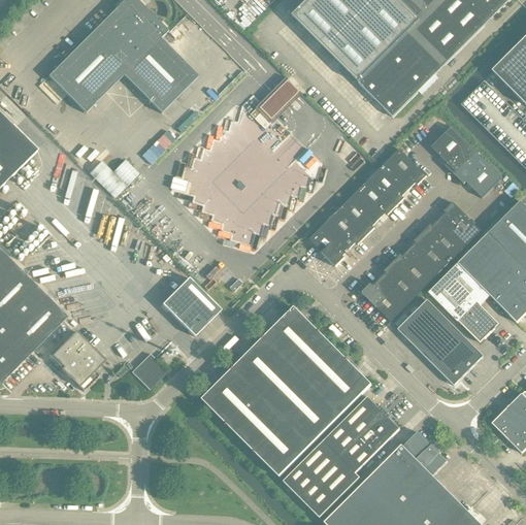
[(121,0),(46,74),(84,111),(121,74),(159,111),(196,75),(159,37),(166,30),(136,0),(121,0)]
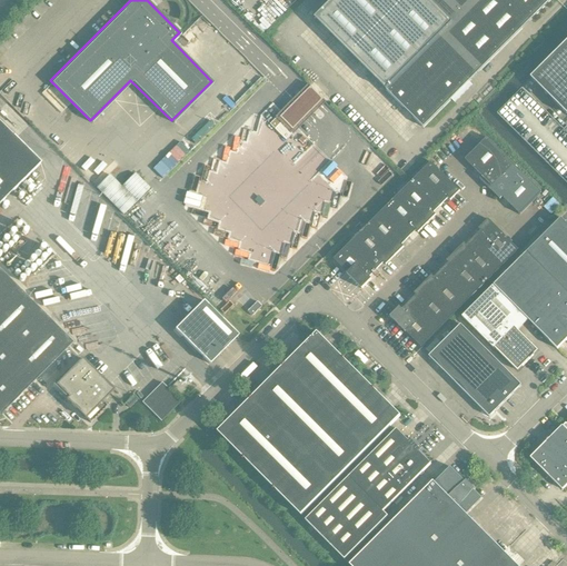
[(328,0),(322,6),(312,16),(421,125),(449,97),(453,100),(470,82),(467,79),(545,0),(328,0)]
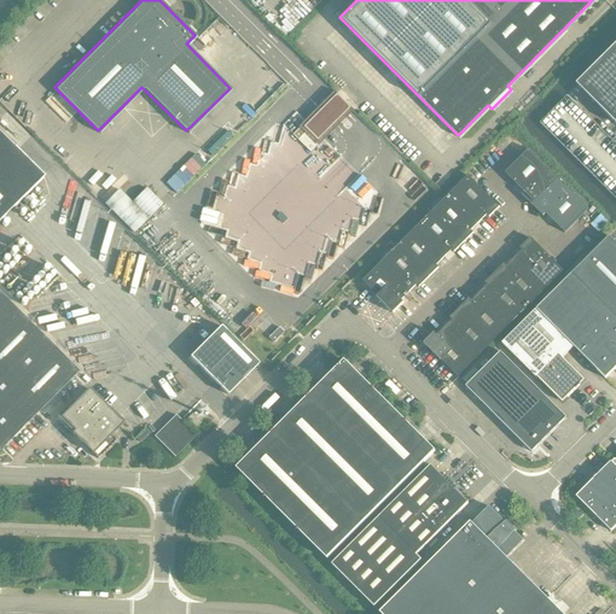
[(615,39),(574,82),(590,98),(615,123),(615,121),(615,39)]
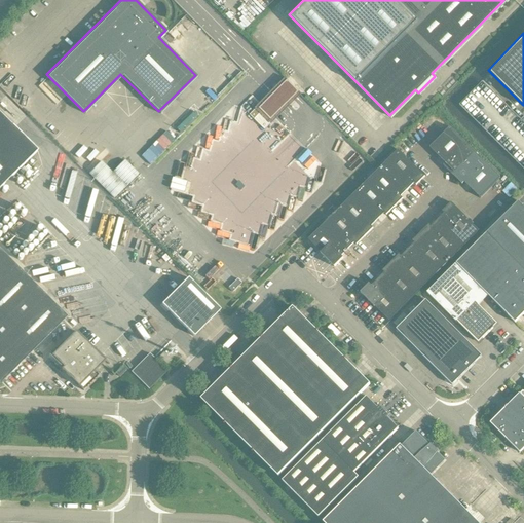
[(279,85),(274,89),(286,101),(291,96),(279,85)]
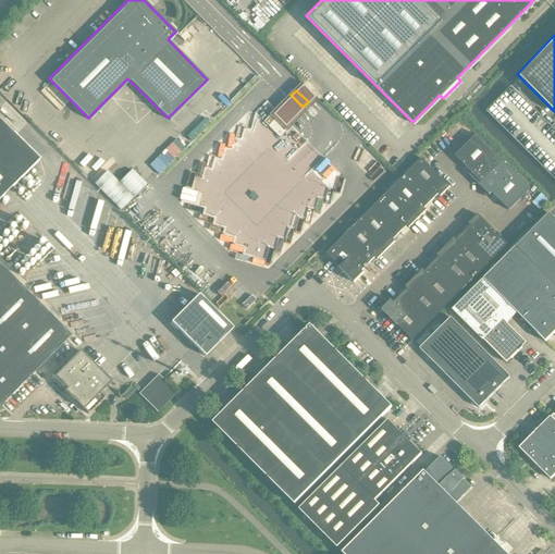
[(269,113),(262,119),(279,135),(284,128),(286,126),(271,111),(269,113)]
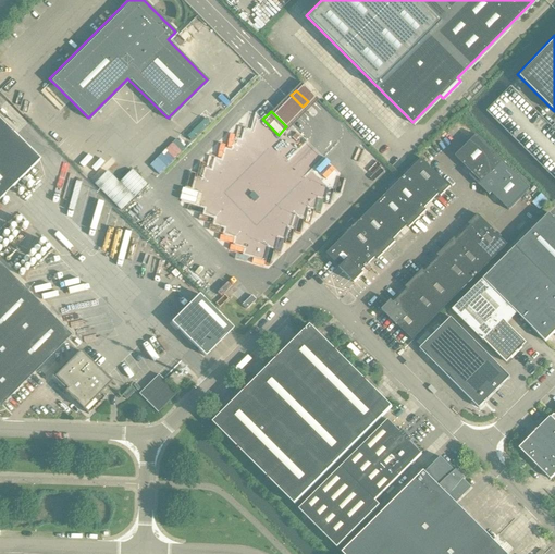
[(0,194),(37,158),(0,121),(0,194)]
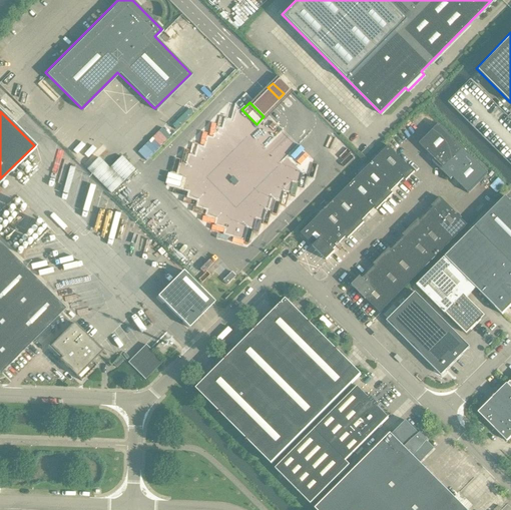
[(440,168),(461,146),(437,121),(417,141),(432,157),(431,159),(440,168)]
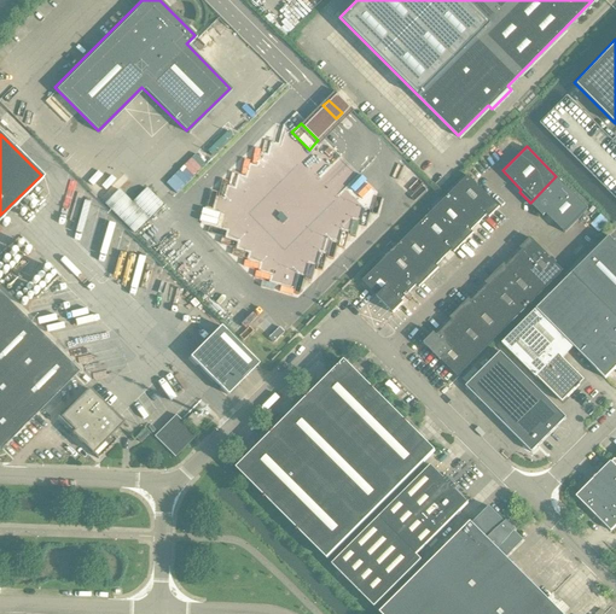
[(447,191),(477,220),(484,212),(487,215),(498,204),(465,173),(447,191)]
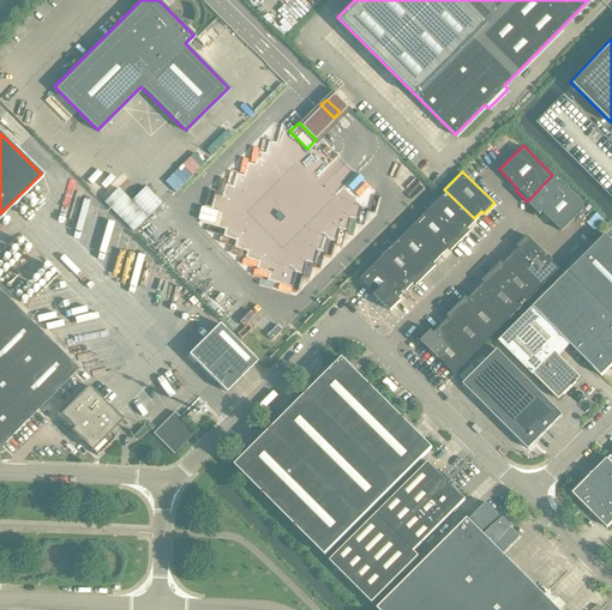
[(552,175),(527,201),(538,212),(540,210),(558,229),(582,205),(552,175)]
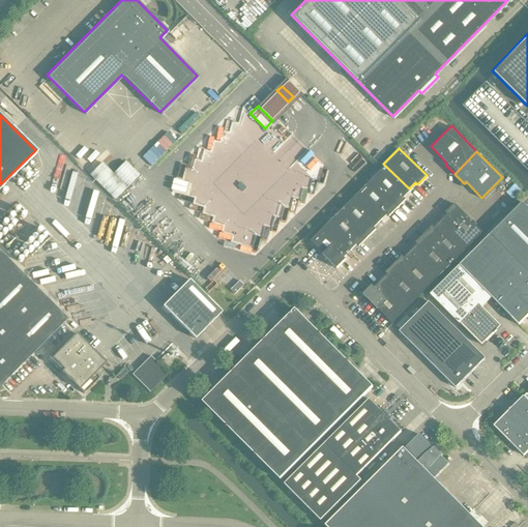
[(99,160),(88,172),(104,188),(113,197),(137,173),(123,159),(111,172),(99,160)]
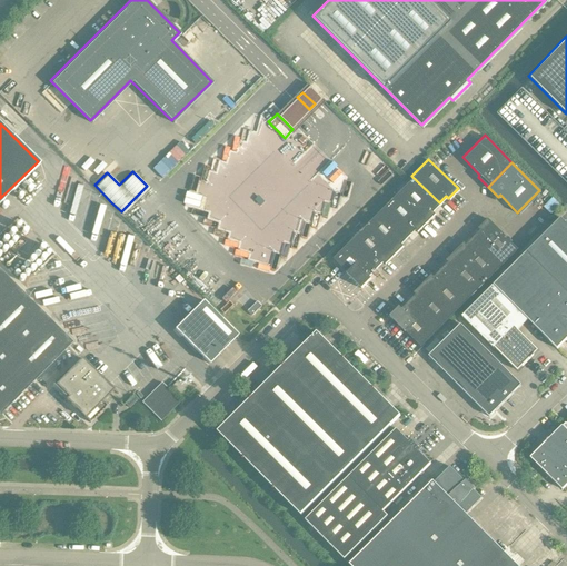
[(431,210),(439,202),(411,176),(396,192),(425,221),(434,212),(431,210)]
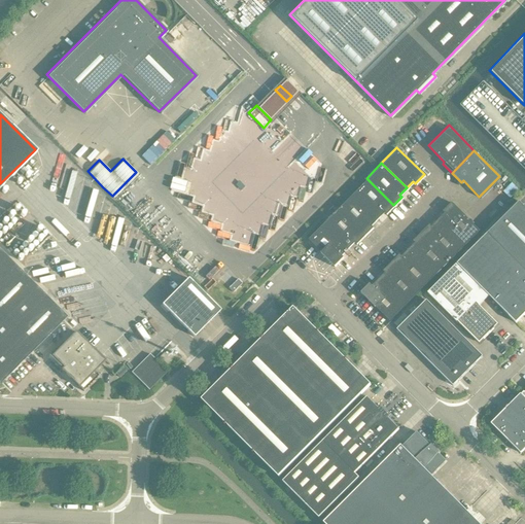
[(385,213),(393,205),(366,178),(351,193),(377,217),(383,211),(385,213)]
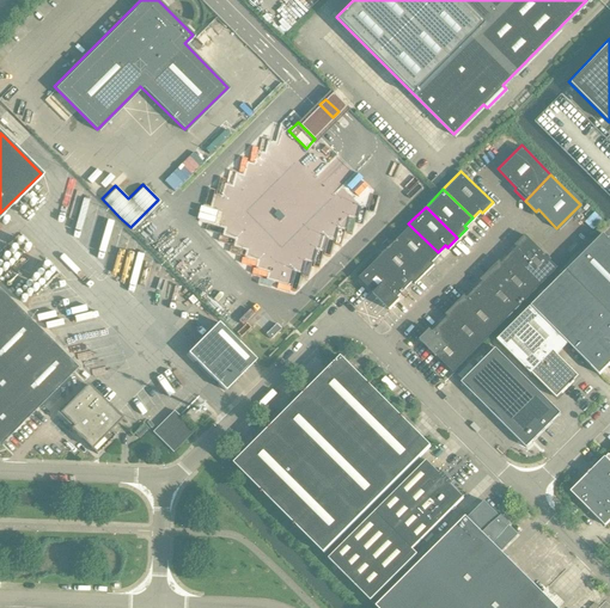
[(429,260),(438,252),(408,223),(391,241),(422,272),(432,263),(429,260)]
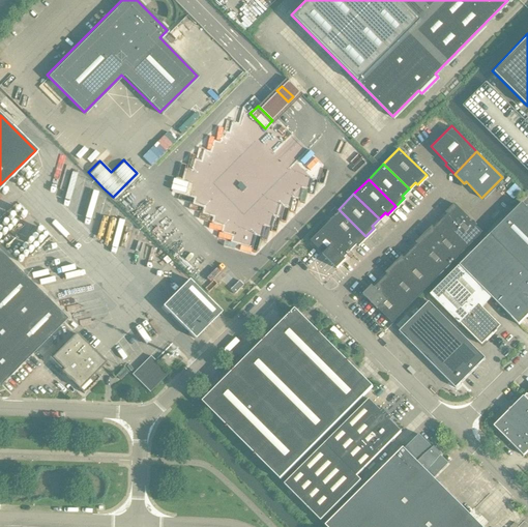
[(489,232),(527,271),(527,208),(521,201),(489,232)]
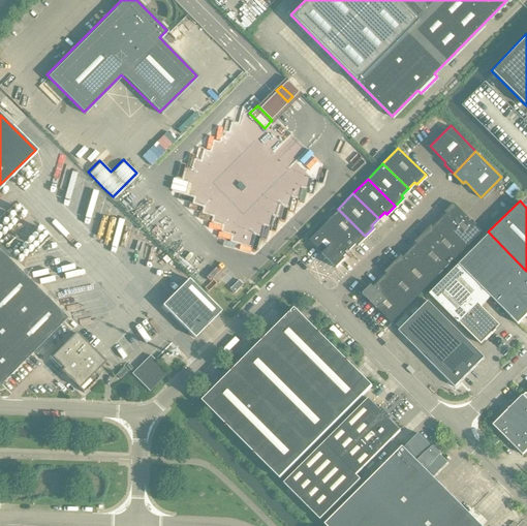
[(438,219),(465,245),(481,229),(452,202),(443,210),(444,212),(438,219)]
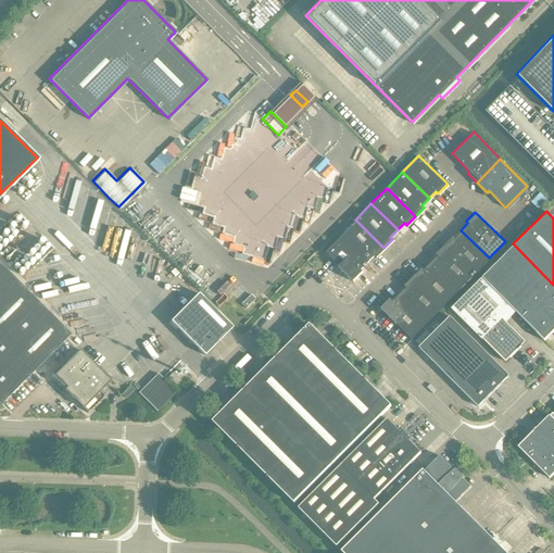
[(375,256),(383,248),(355,220),(339,235),(366,261),(373,254),(375,256)]
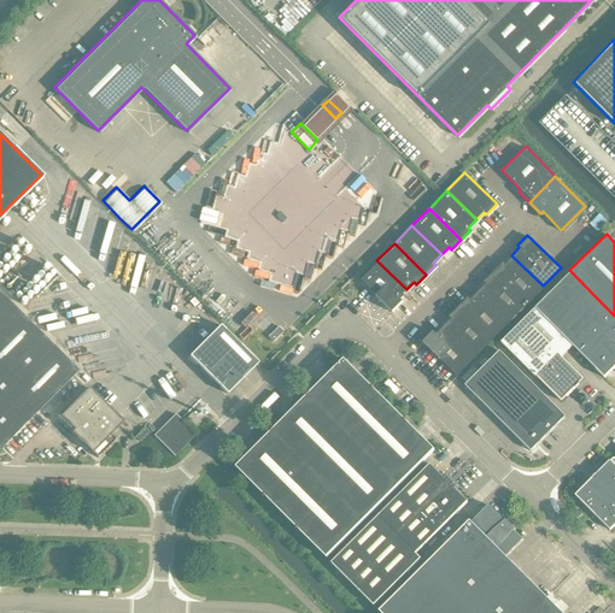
[(525,304),(543,286),(511,255),(504,263),(502,260),(492,270),(525,304)]
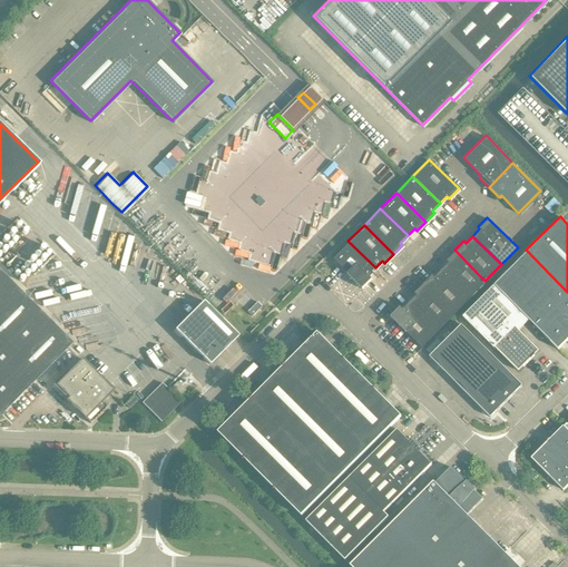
[(368,275),(375,267),(348,241),(331,257),(345,271),(345,272),(361,286),(370,277),(368,275)]
